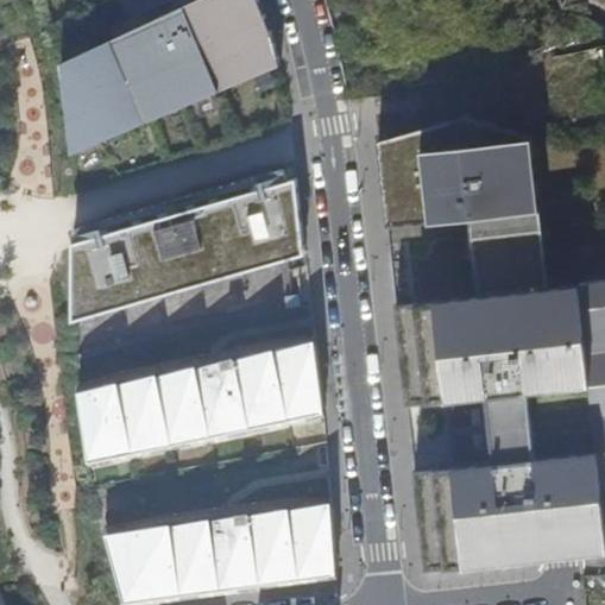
[(188,0),(60,64),(70,156),(279,67),(272,44),(260,10),(256,0),(188,0)]
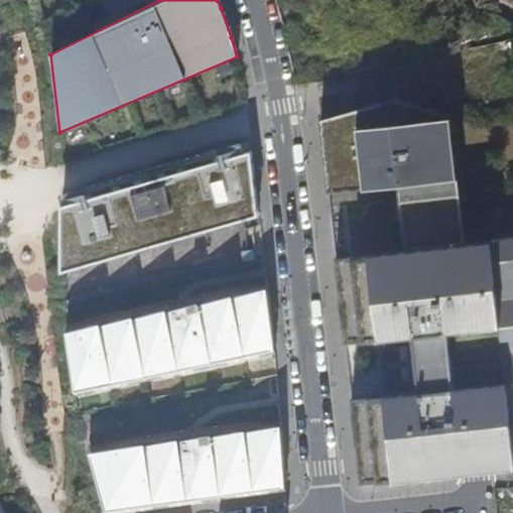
[(446,106),(352,116),(315,119),(327,184),(395,178),(404,238),(462,233),(446,106)]
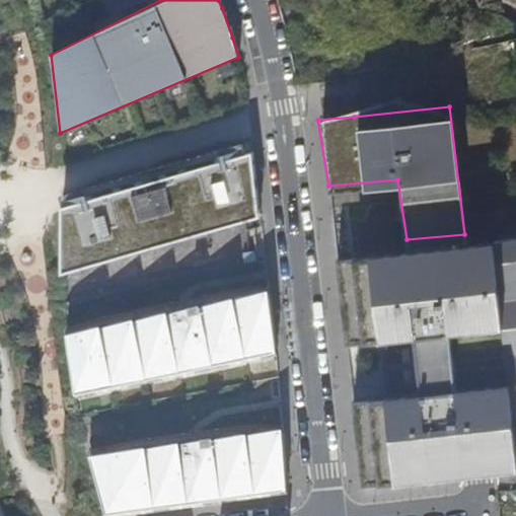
[(61,209),(60,276),(260,218),(251,153),(61,209)]
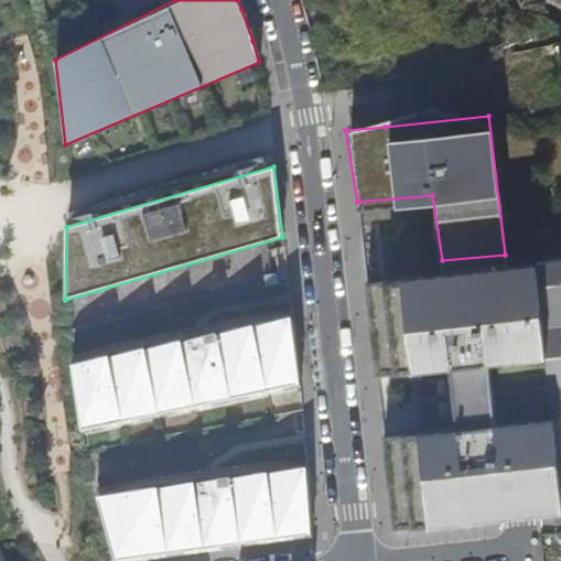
[(543,347),(531,251),(505,255),(384,270),(394,367),(543,347)]
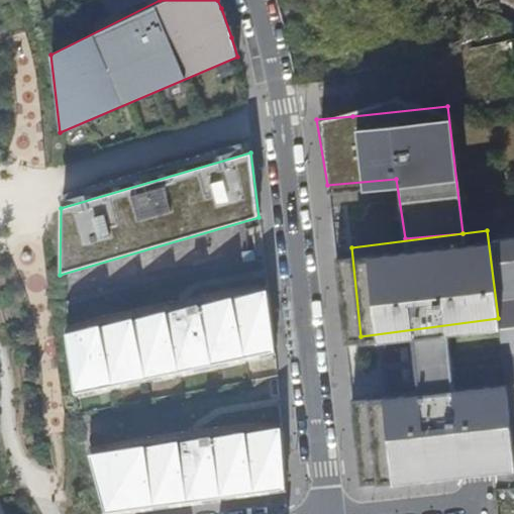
[(265,294),(63,329),(73,399),(278,365),(265,294)]
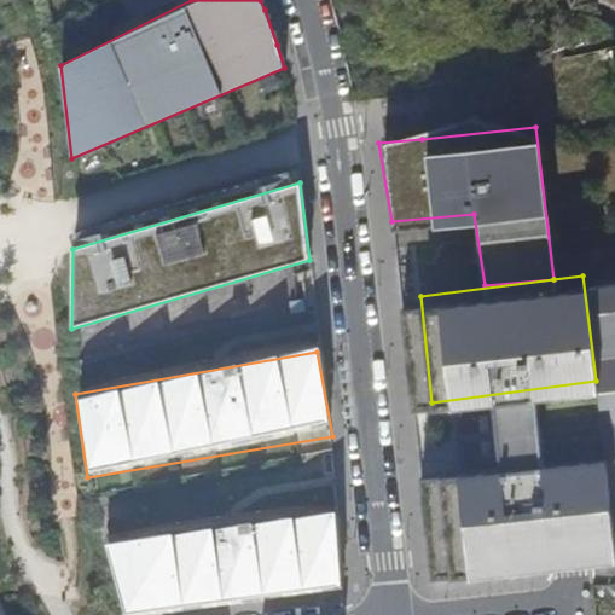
[(602,451),(436,470),(444,551),(448,575),(614,555),(602,451)]
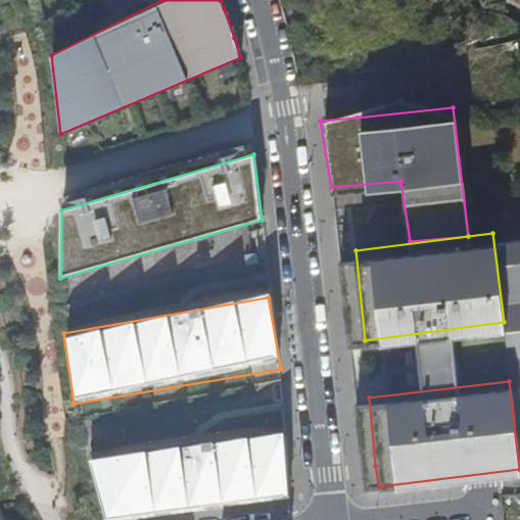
[(92,474),(104,519),(148,519),(276,503),(274,495),(287,492),(284,432),(247,436),(102,457),(88,461),(92,474)]
